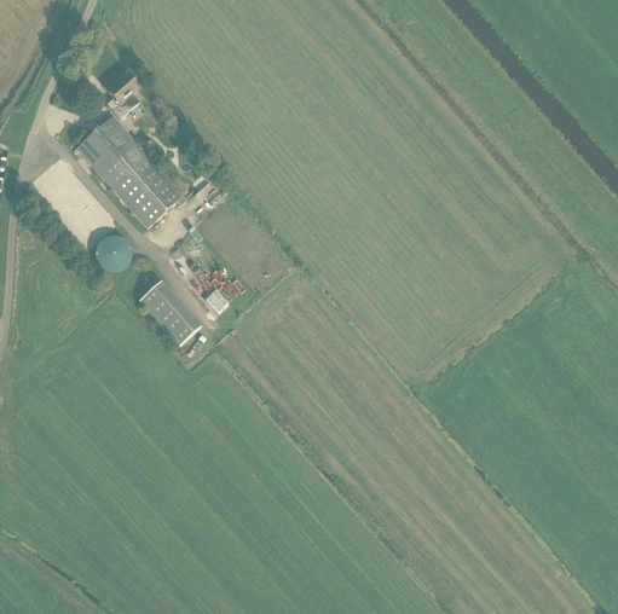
[(119,117),(138,100),(131,92),(138,86),(127,73),(107,90),(113,96),(105,102),(119,117)]
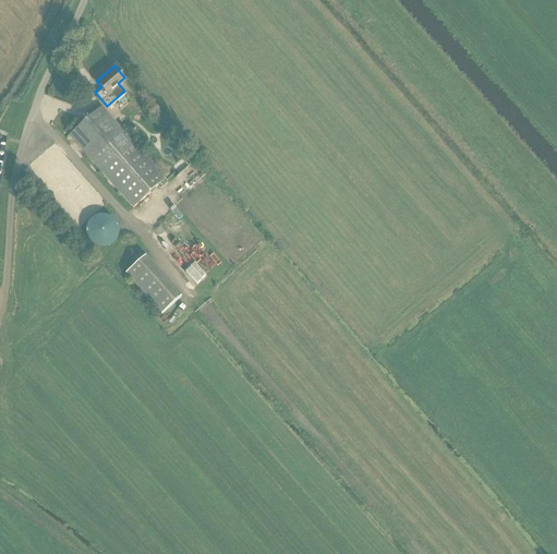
[(43,106),(52,112),(57,107),(47,100),(43,106)]
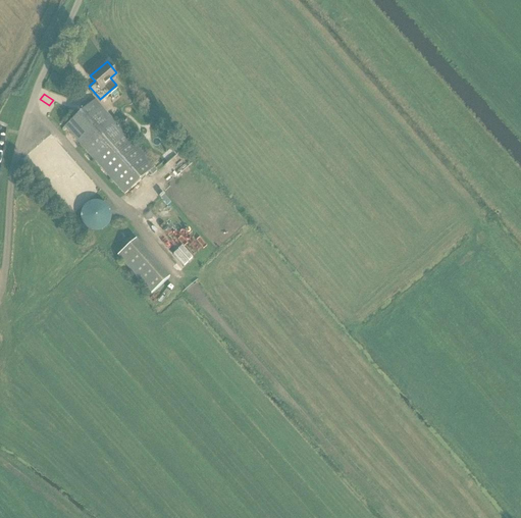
[(154,164),(94,96),(63,122),(94,157),(123,191),(154,164)]
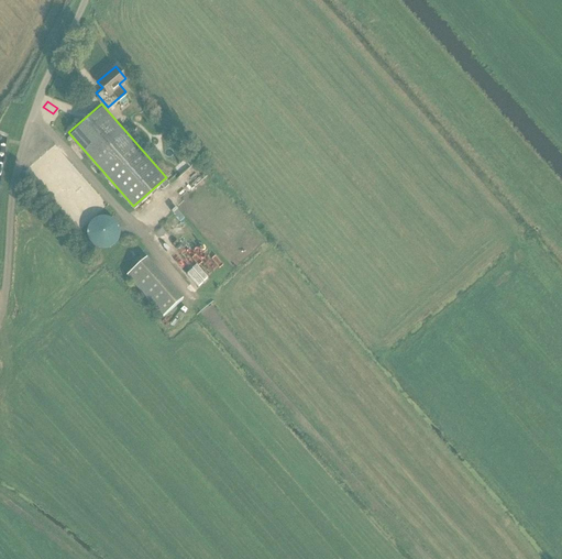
[(189,161),(176,174),(182,179),(195,166),(189,161)]
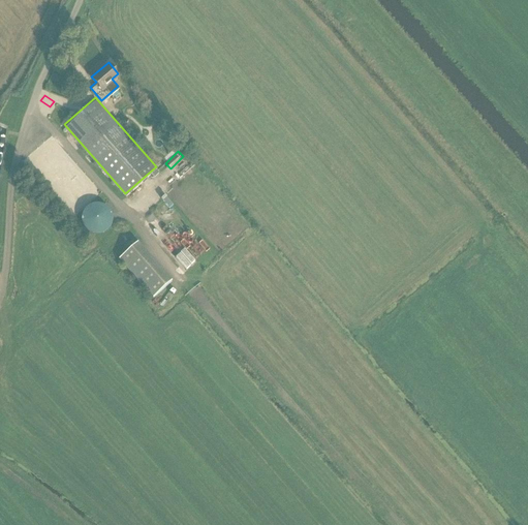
[(178,163),(171,167),(174,174),(181,170),(178,163)]
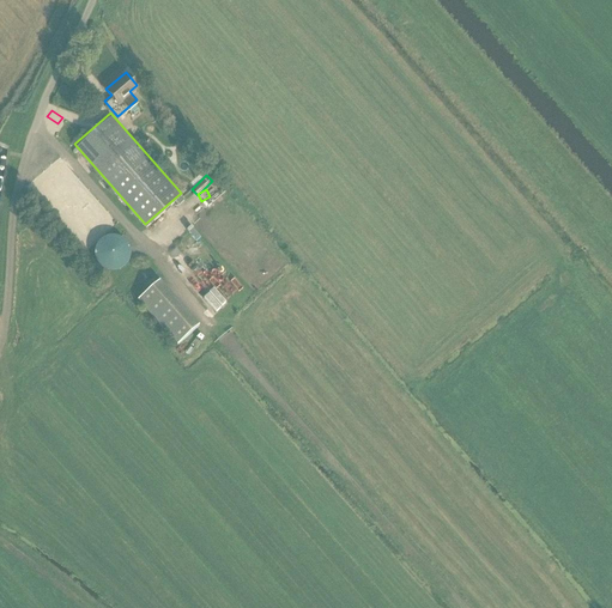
[(125,266),(123,242),(100,244),(102,267),(125,266)]
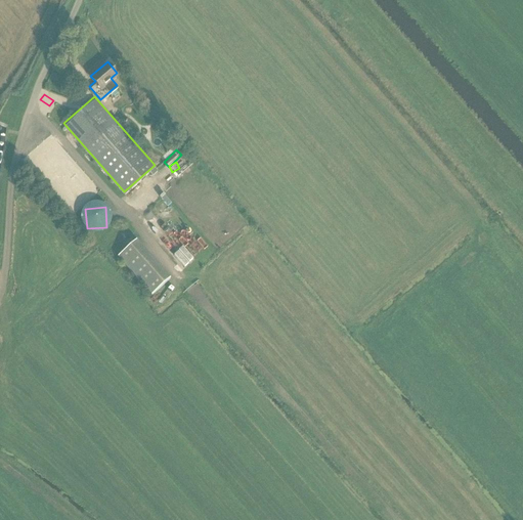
[(178,262),(186,255),(168,233),(160,241),(178,262)]
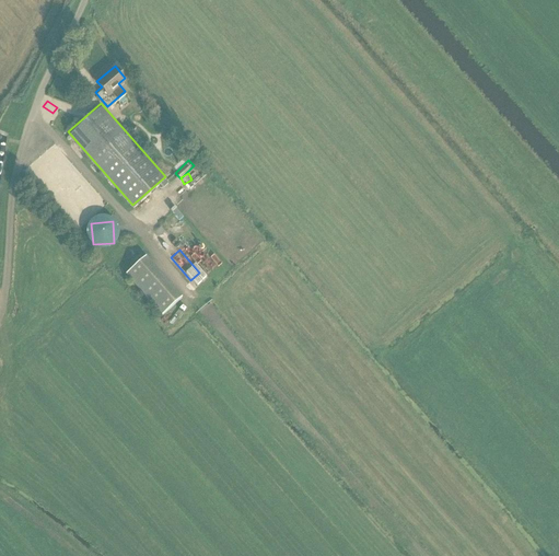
[(181,294),(144,253),(124,270),(161,312),(181,294)]
